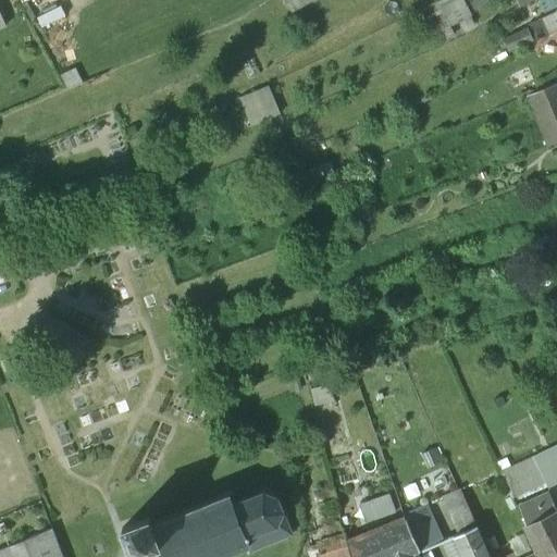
[(283,0),(292,14),(317,0),(283,0)]
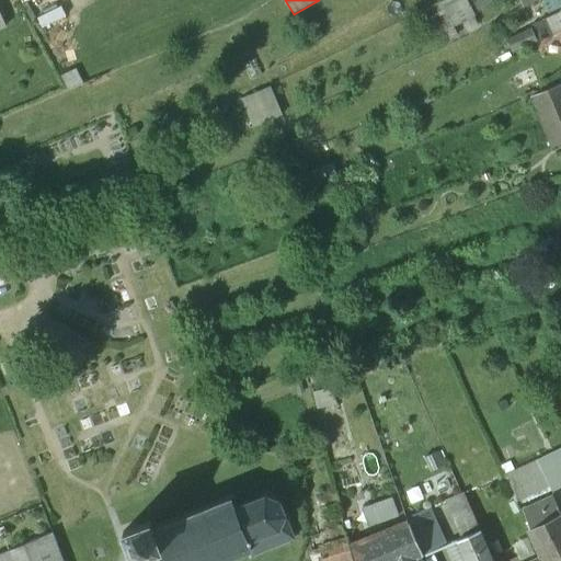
[(446,0),(439,2),(447,19),(469,8),(465,0),(446,0)]
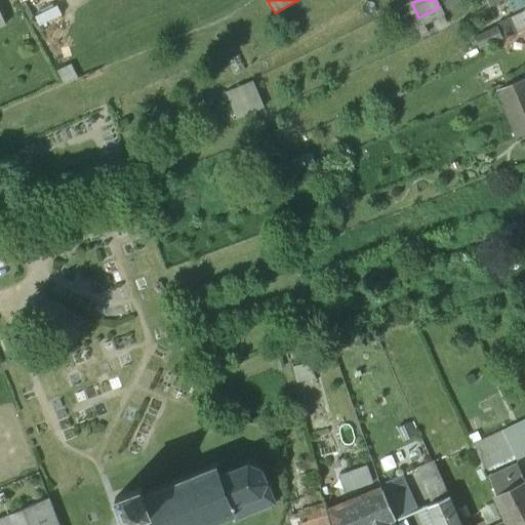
[(506,42),(524,31),(524,13),(498,28),(506,42)]
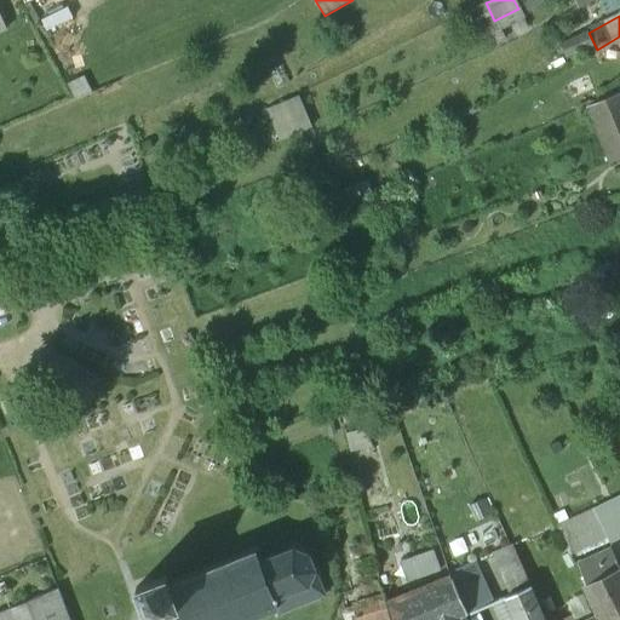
[(74,81),(58,89),(67,105),(84,98),(74,81)]
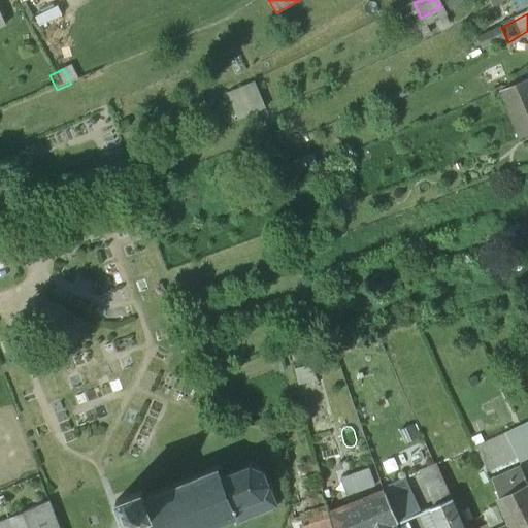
[(236,121),(268,106),(256,79),(225,93),(236,121)]
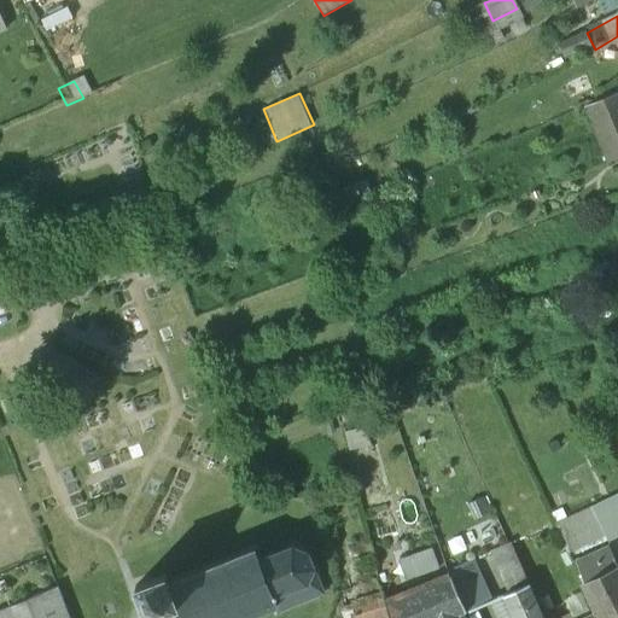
[(608,169),(617,165),(617,94),(584,109),(608,169)]
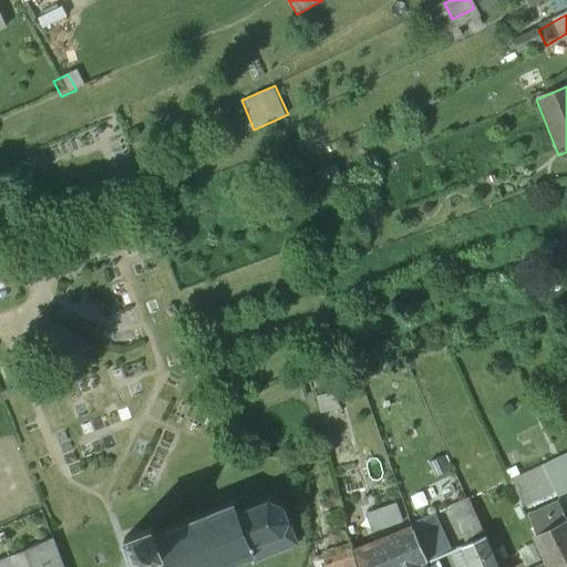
[(64,331),(51,358),(80,368),(89,350),(64,331)]
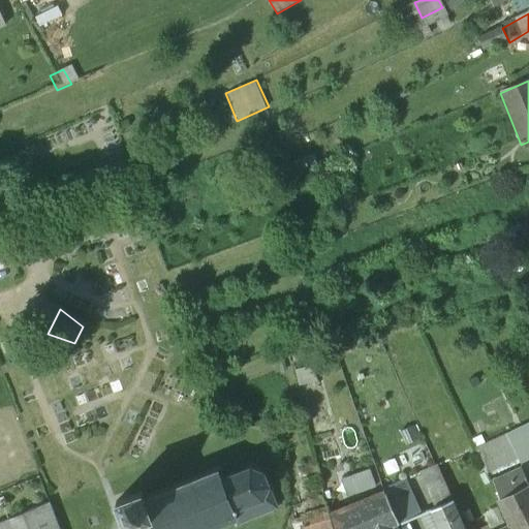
[(474,449),(486,475),(520,461),(507,434),(474,449)]
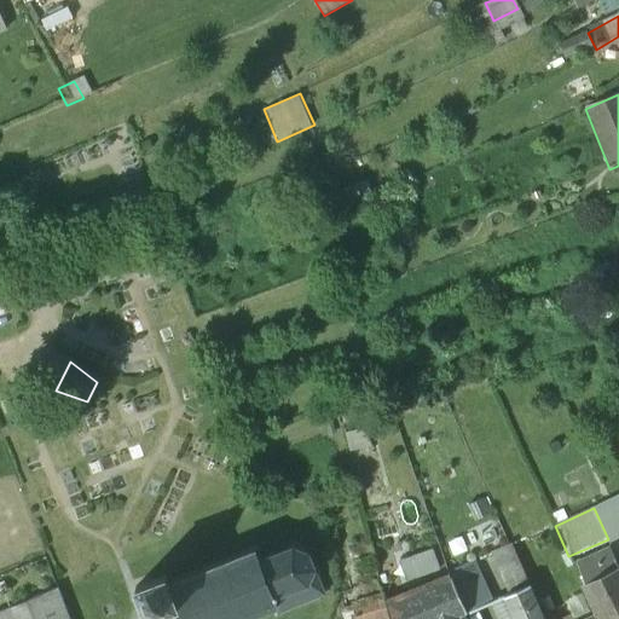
[(491,554),(508,596),(528,588),(510,544),(491,554)]
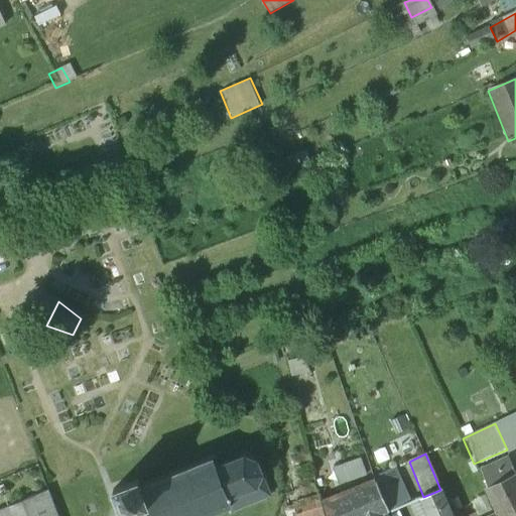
[(139,478),(111,489),(121,515),(122,515),(143,508),(146,515),(208,515),(230,507),(232,513),(272,497),(264,478),(261,479),(263,474),(258,460),(244,455),(239,458),(217,466),(214,459),(143,487),(139,478)]
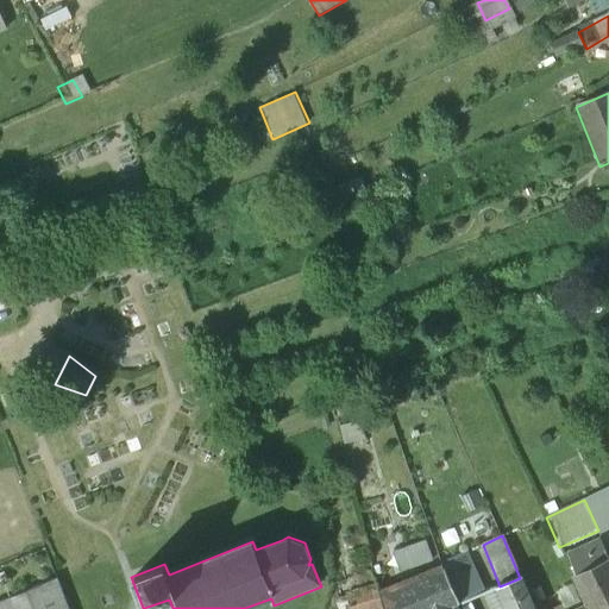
[(426,539),(395,551),(403,571),(434,559),(426,539)]
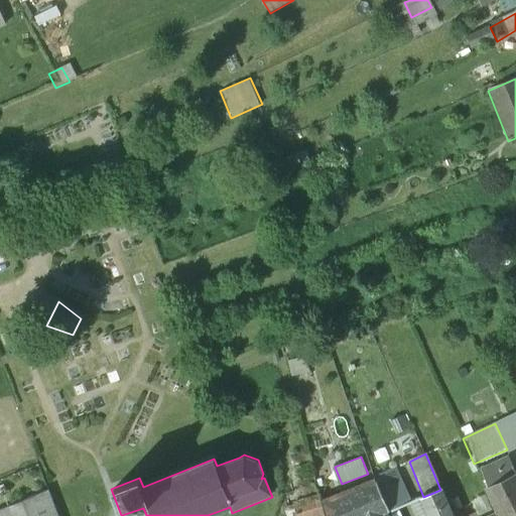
[(515,515),(515,477),(507,458),(480,470),(488,489),(486,489),(497,513),(498,515),(515,515)]
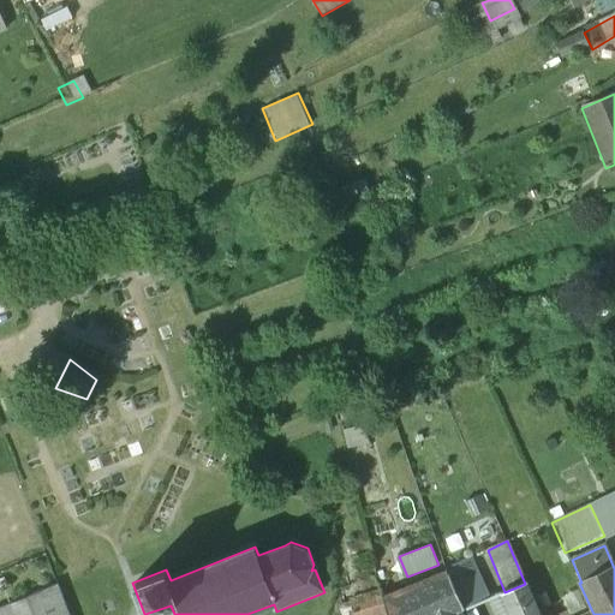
[(448,585),(459,613),(488,601),(490,598),(473,559),(443,571),(443,572),(448,585)]
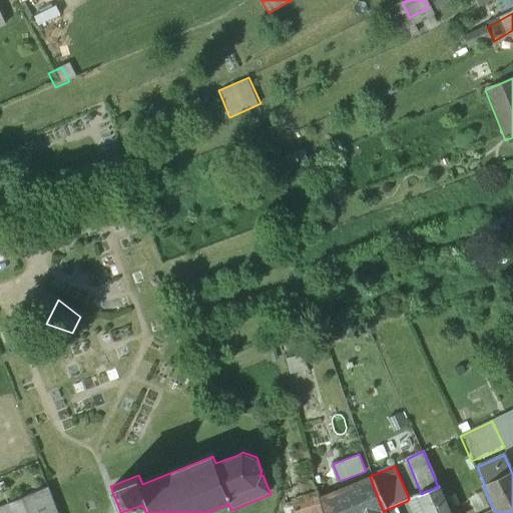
[(318,498),(322,512),(384,512),(383,511),(374,488),(370,477),(318,498)]
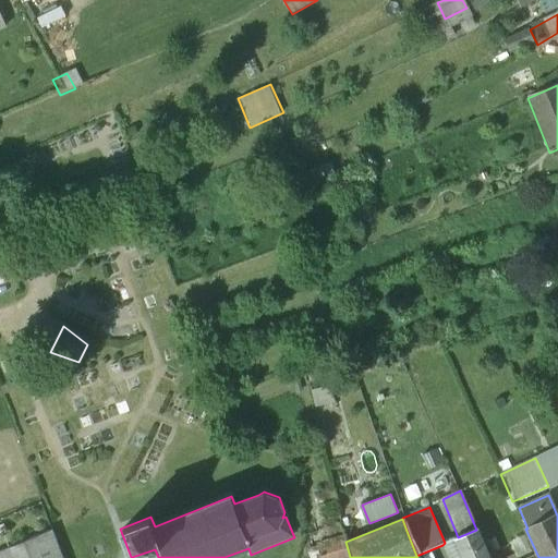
[(453,540),(461,557),(488,557),(476,530),(458,537),(453,540)]
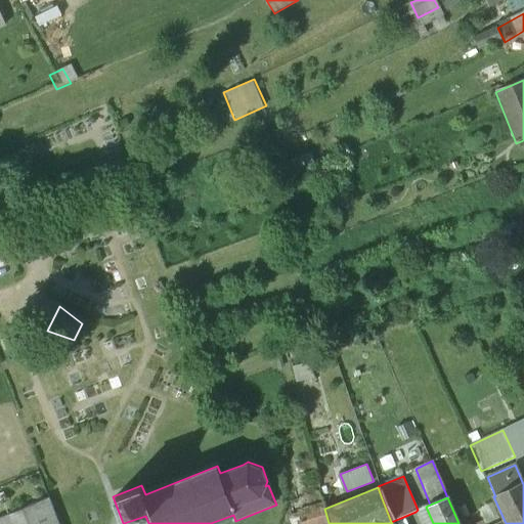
[(58,523),(49,498),(9,515),(12,523),(58,523)]
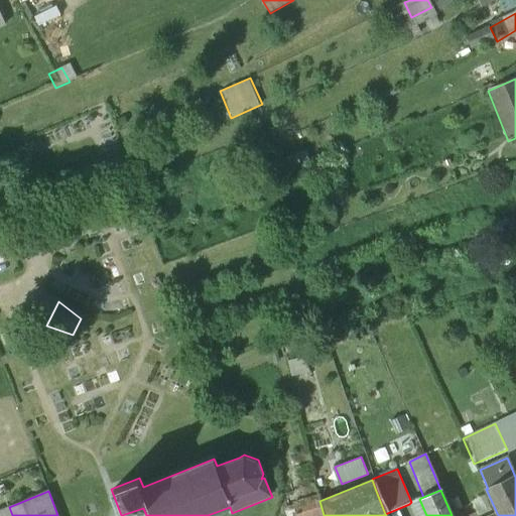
[(292,505),(294,515),(324,515),(319,501),(319,496),(292,505)]
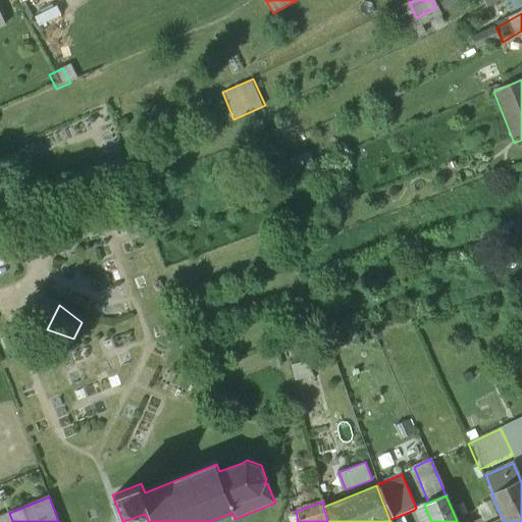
[(390,521),(419,521),(414,510),(389,520),(390,521)]
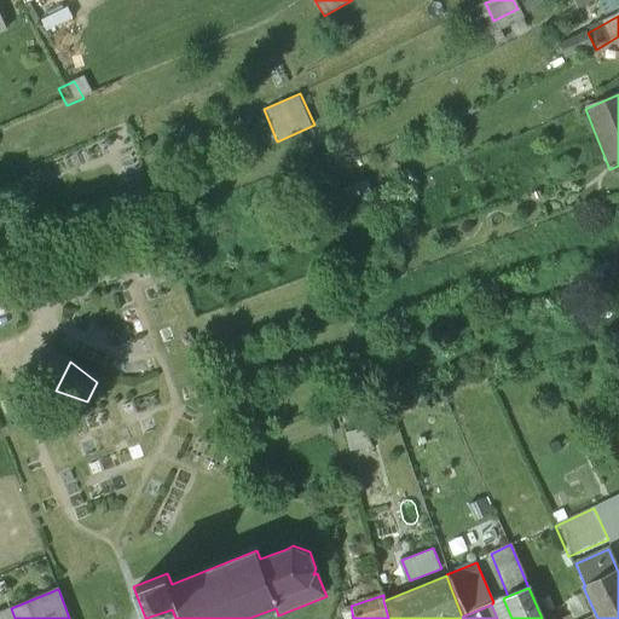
[(353,618),(351,606),(341,611),(342,618),(353,618)]
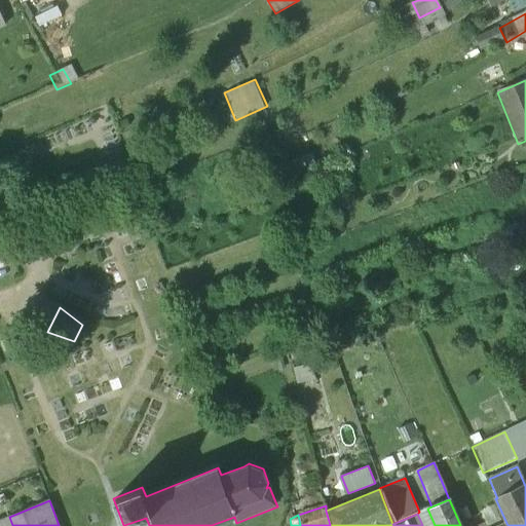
[(12,525),(9,517),(0,520),(0,525),(12,525)]
